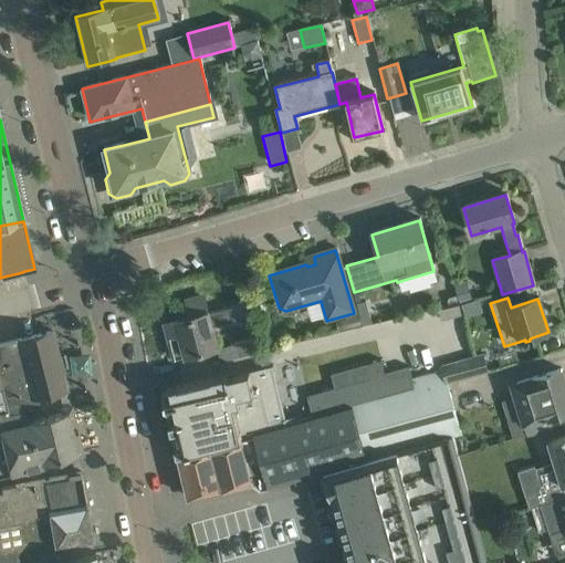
[(217,351),(212,333),(252,322),(247,304),(208,314),(203,301),(200,299),(189,302),(187,305),(190,318),(166,324),(176,361),(216,350),(220,364),(260,353),(257,340),(217,351)]
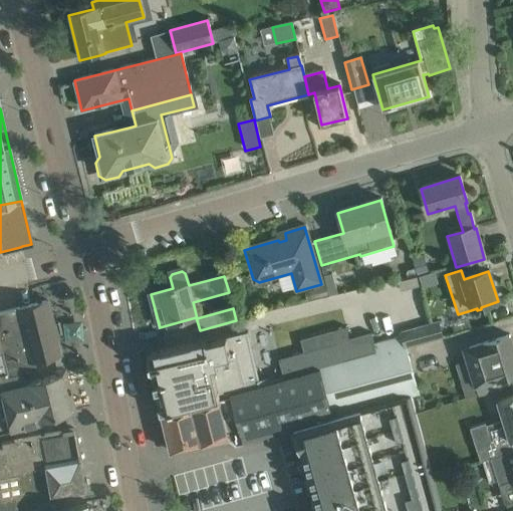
[(337,295),(333,280),(324,282),(328,297),(337,295)]
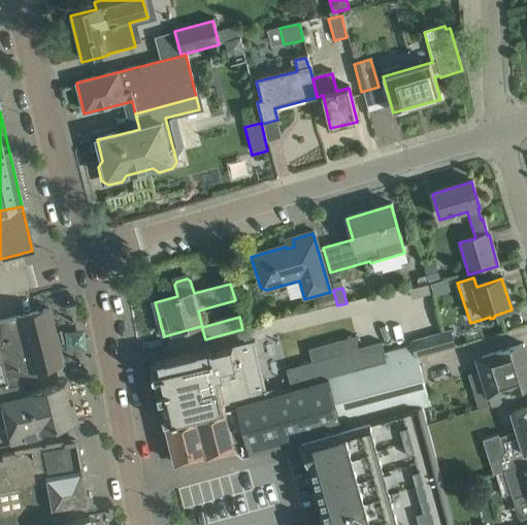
[(0,352),(59,337),(58,334),(54,335),(47,312),(32,315),(0,323),(0,352)]
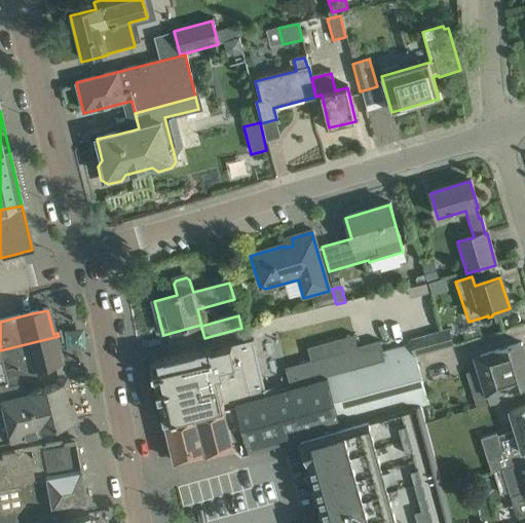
[(410,346),(413,357),(452,345),(449,332),(409,343),(410,346)]
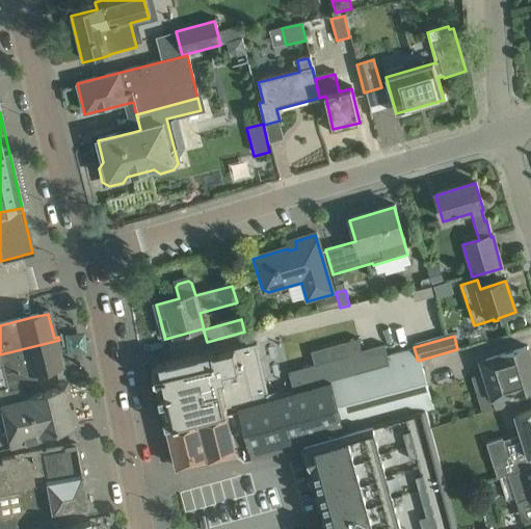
[(0,390),(5,389),(6,392),(36,385),(33,375),(61,369),(57,349),(61,347),(59,340),(0,354),(0,390)]
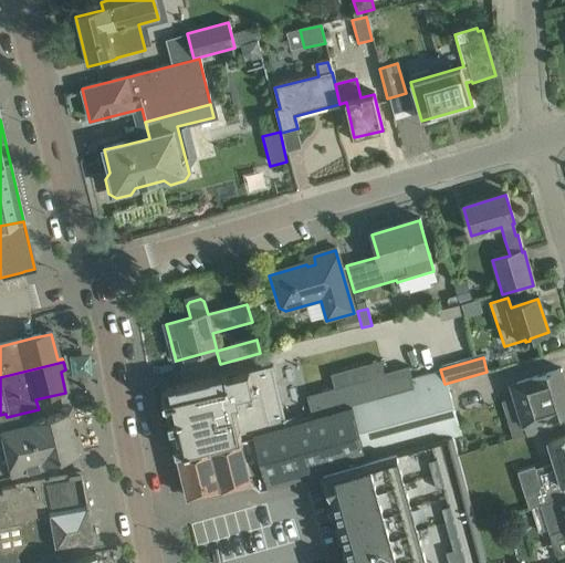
[(334,389),(306,397),(312,419),(352,407),(389,397),(384,376),(380,362),(367,366),(370,379),(334,389)]
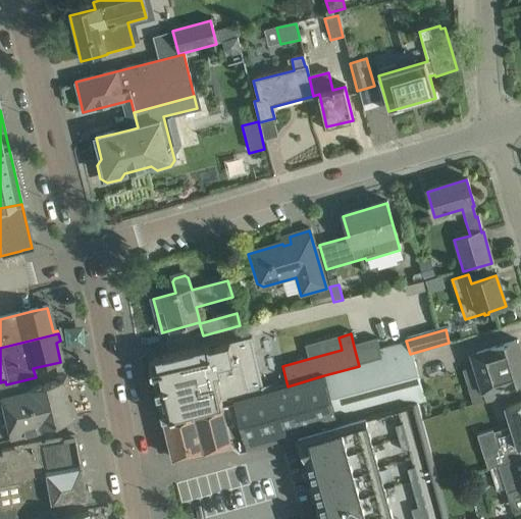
[(168,357),(149,361),(163,421),(233,405),(232,402),(264,393),(263,393),(251,339),(209,349),(209,348),(168,357)]
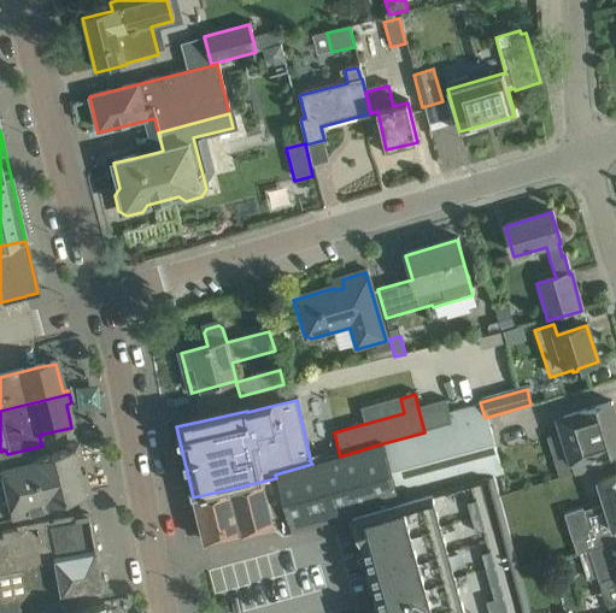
[(615,451),(615,420),(611,405),(561,419),(578,476),(603,467),(599,455),(615,451)]
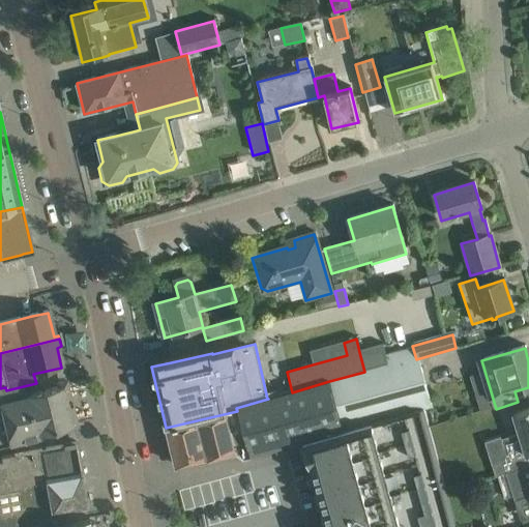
[(329,381),(343,433),(422,412),(420,405),(429,403),(416,359),(413,349),(384,357),(386,366),(364,372),(329,381)]
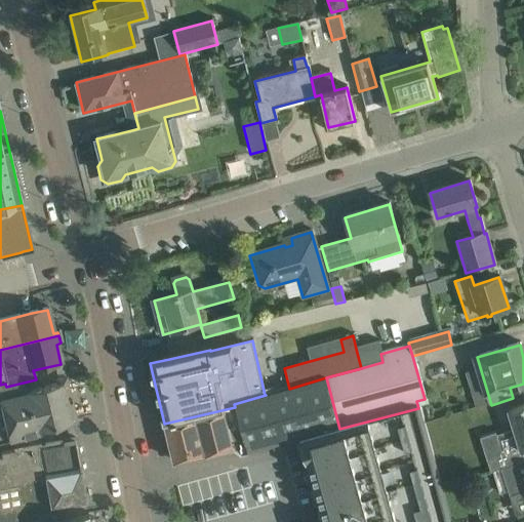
[(164,424),(174,464),(233,449),(242,455),(303,439),(339,429),(326,377),(289,389),(266,395),(234,404),(235,407),(164,424)]
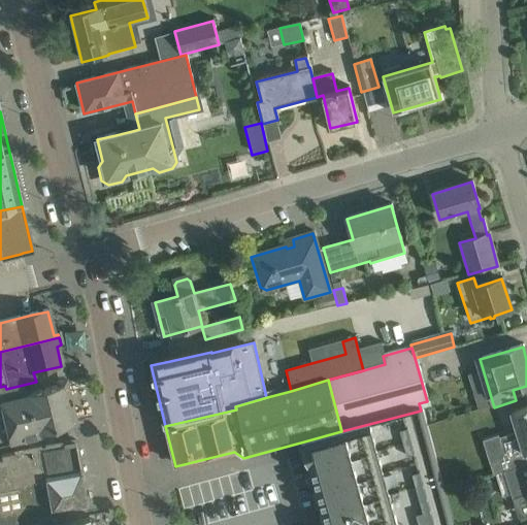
[(0,447),(38,436),(37,432),(51,429),(70,424),(67,409),(71,408),(69,400),(65,401),(62,387),(41,392),(26,396),(26,395),(0,402),(0,447)]
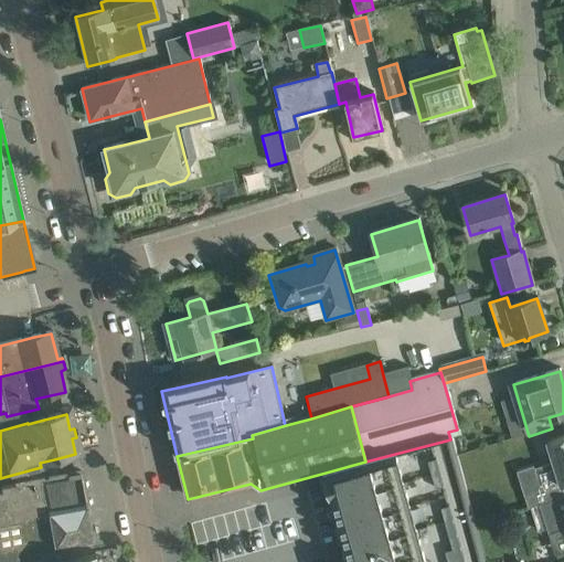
[(517,473),(529,509),(538,507),(563,498),(563,436),(547,443),(553,463),(534,469),(533,467),(517,473)]
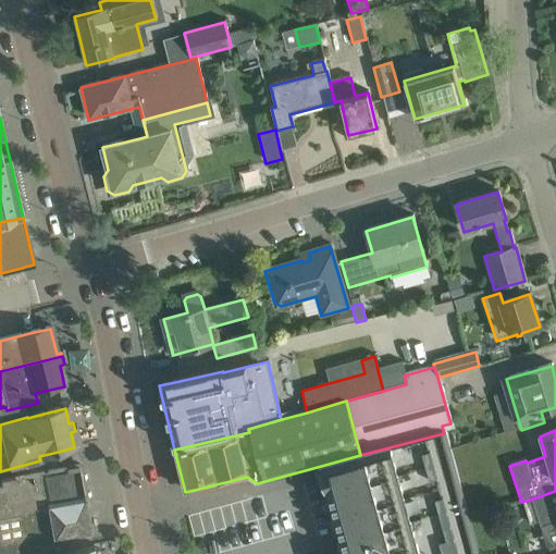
[(360,455),(321,466),(328,489),(336,488),(354,552),(349,553),(476,553),(476,552),(444,433),(360,455)]
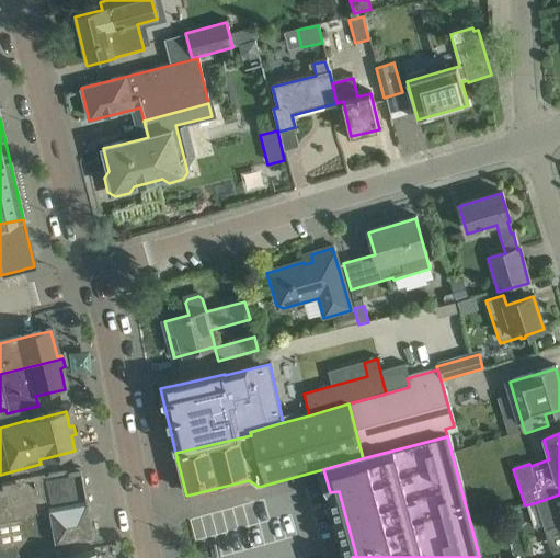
[(87,512),(79,470),(13,482),(13,485),(0,487),(1,491),(0,491),(0,523),(20,521),(21,524),(86,512),(87,512)]
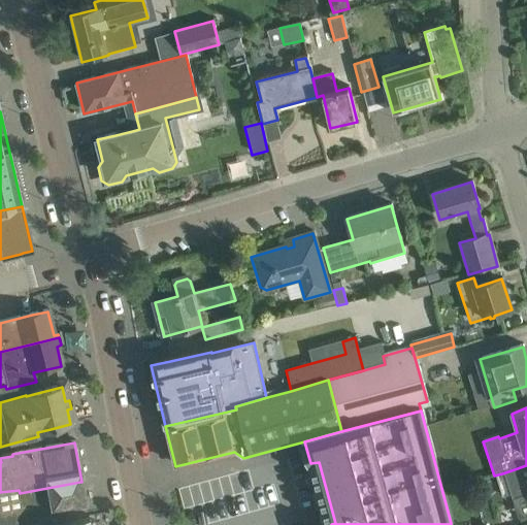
[(526,465),(502,473),(494,476),(502,499),(508,496),(511,501),(526,495),(526,465)]
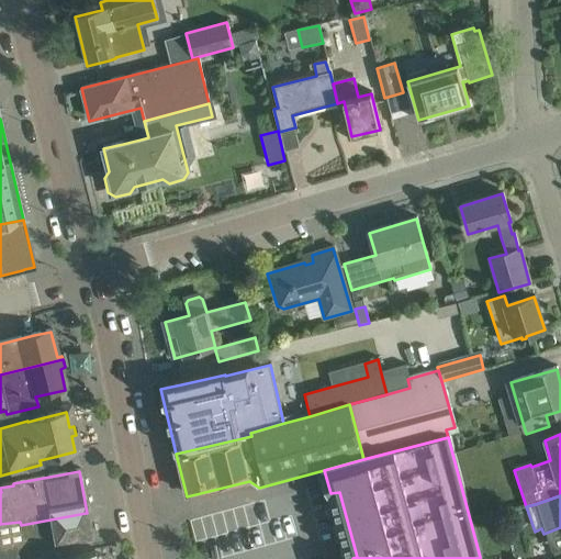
[(86,513),(21,525),(24,546),(52,540),(53,547),(90,540),(86,513)]
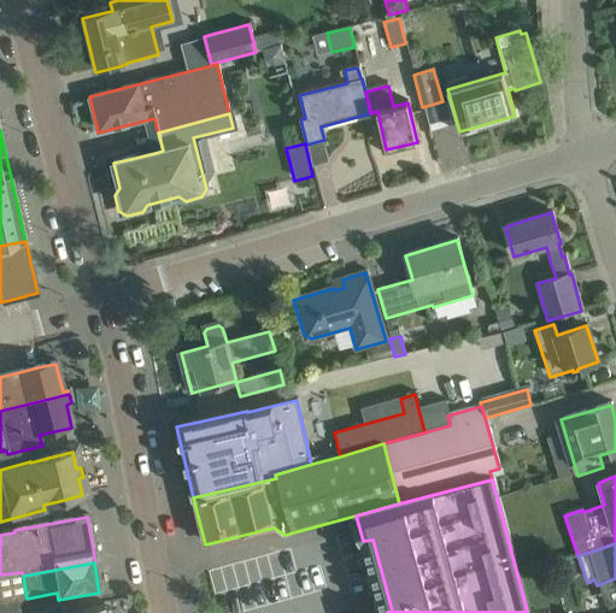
[(24,612),(22,599),(0,602),(0,612),(24,612)]
